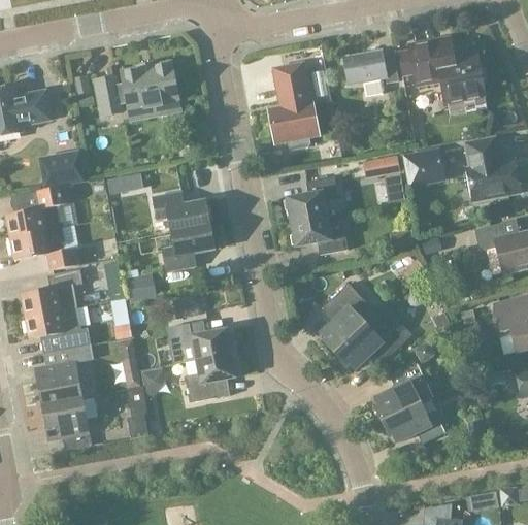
[(449,36),(408,43),(409,50),(397,52),(401,74),(414,72),(416,85),(440,80),(444,104),(485,97),(482,83),(485,77),(484,69),(479,66),(475,52),(462,54),(461,50),(455,45),(451,46),(449,36)]
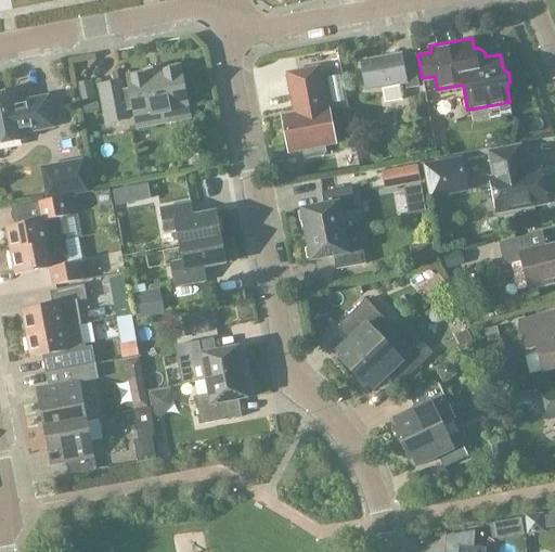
[(400,51),(360,59),(365,88),(404,81),(405,87),(418,84),(413,55),(401,58),(400,51)]
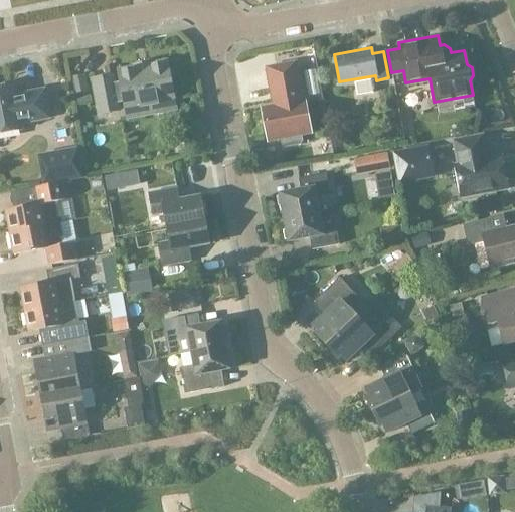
[(173,97),(166,60),(118,69),(121,81),(114,82),(112,74),(93,77),(99,112),(118,108),(116,97),(123,96),(125,107),(141,104),(141,106),(157,103),(156,101),(173,97)]
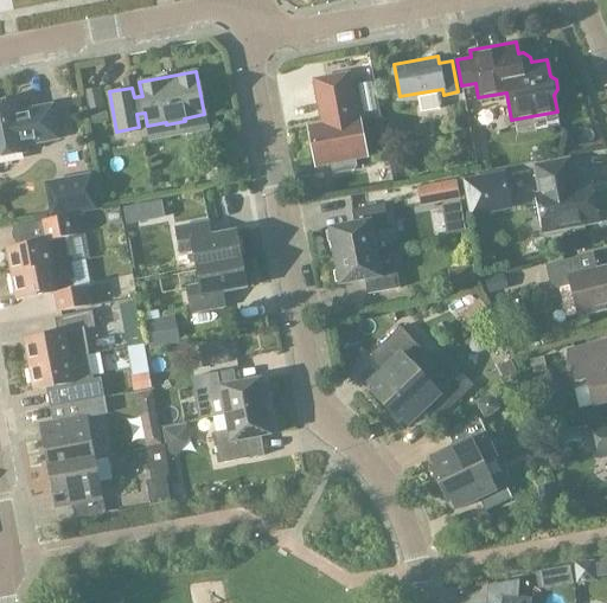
[(356,164),(355,153),(363,151),(357,116),(353,117),(346,74),(317,79),(323,115),(325,114),(326,124),(310,128),(315,160),(328,158),(331,168),(337,171),(353,168),(356,164)]
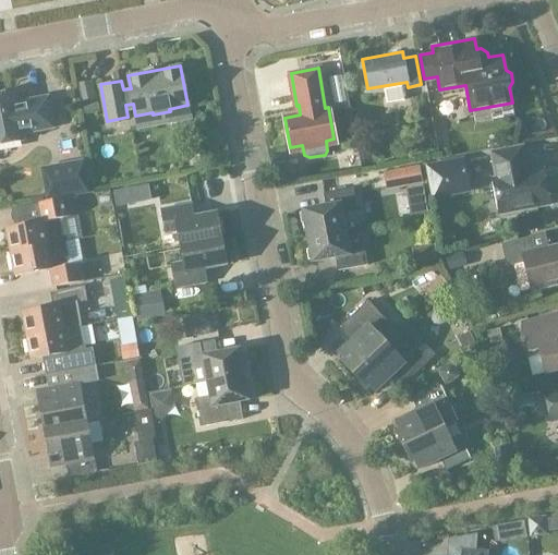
[(14,89),(0,92),(0,142),(23,137),(22,131),(53,125),(47,95),(16,100),(14,89)]
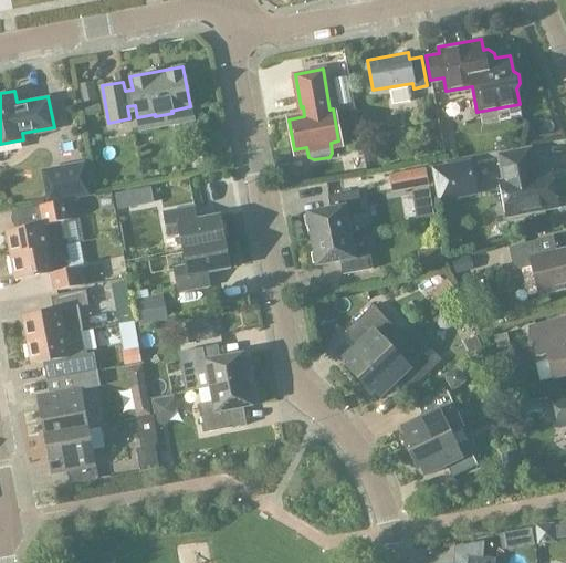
[(503,179),(499,179),(505,215),(558,205),(552,169),(534,173),(528,147),(499,153),(503,179)]
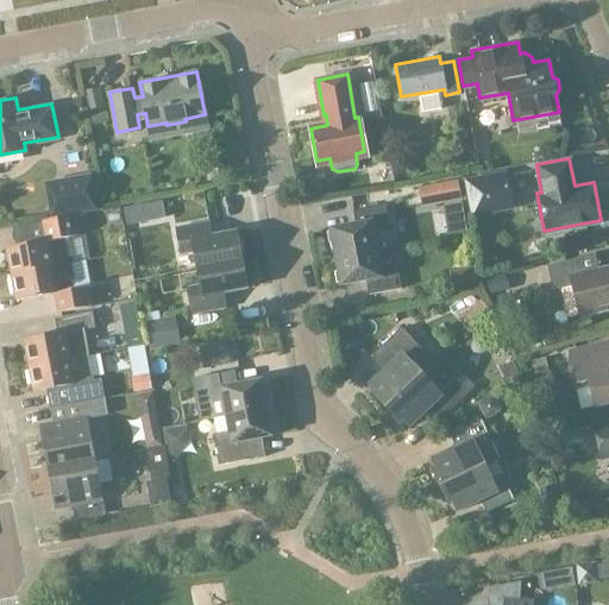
[(89,174),(45,182),(51,215),(95,207),(89,174)]
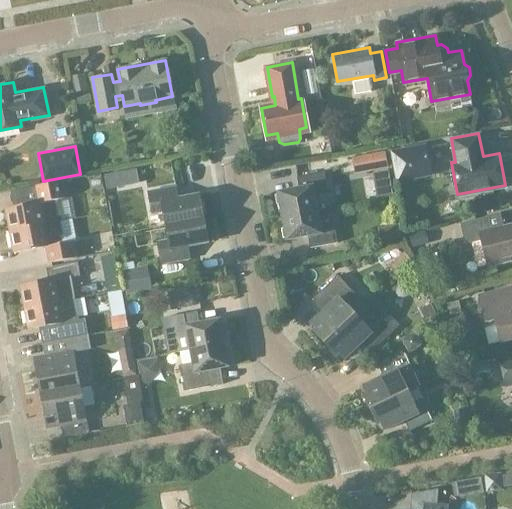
[(385,175),(384,155),(349,157),(350,177),(385,175)]
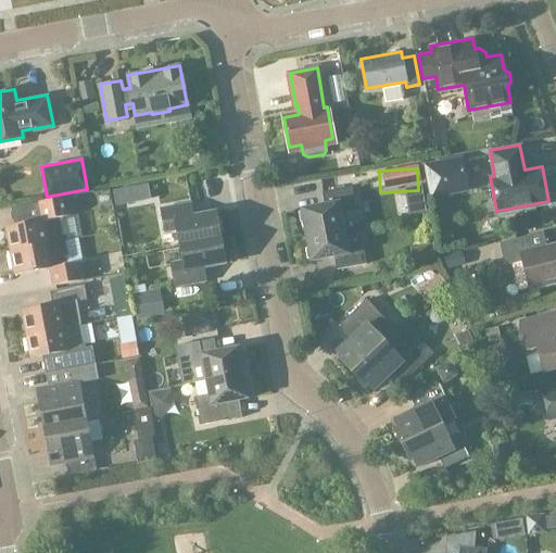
[(306,234),(343,226),(341,212),(355,209),(351,185),(321,190),(324,203),(301,208),(306,234)]
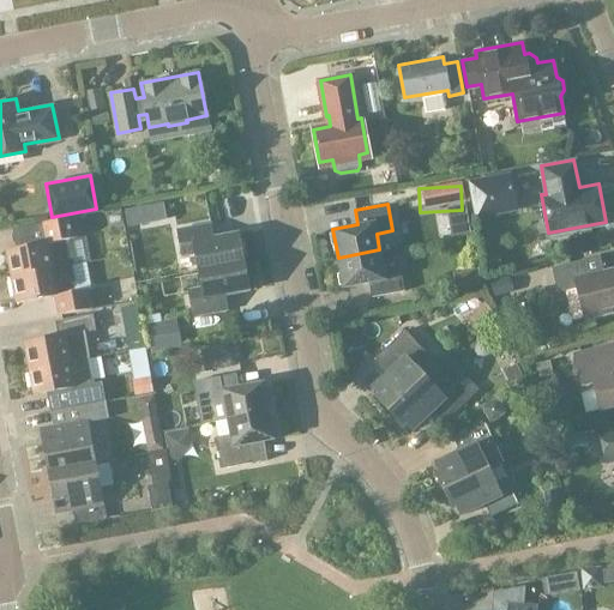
[(66,237),(78,235),(74,215),(41,221),(44,241),(6,248),(11,275),(71,263),(66,237)]
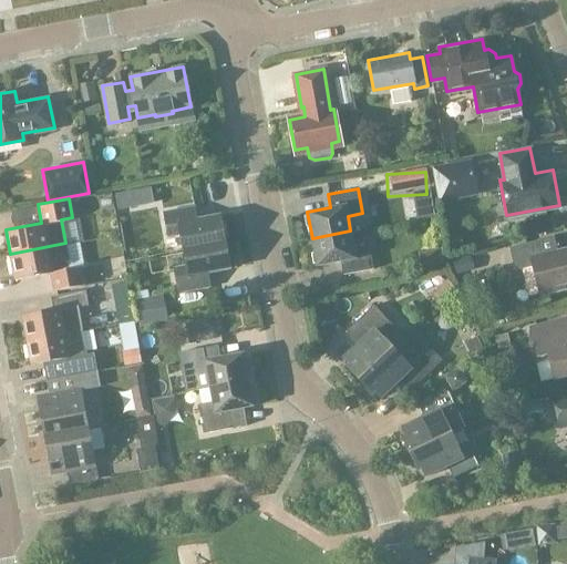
[(183,248),(225,241),(219,214),(197,218),(194,205),(163,212),(167,234),(179,232),(183,248)]
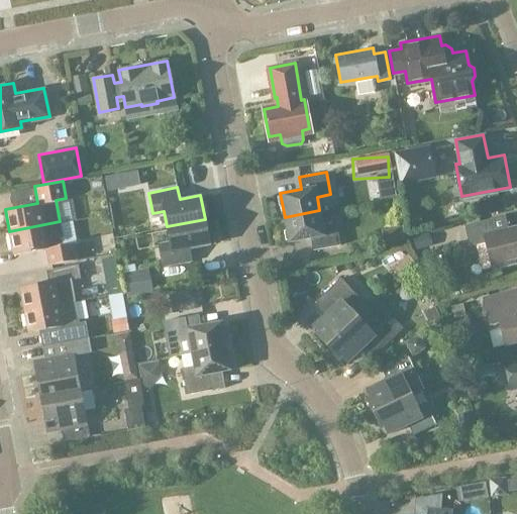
[(319,210),(285,217),(289,240),(310,236),(312,248),(340,243),(336,221),(322,223),(319,210)]
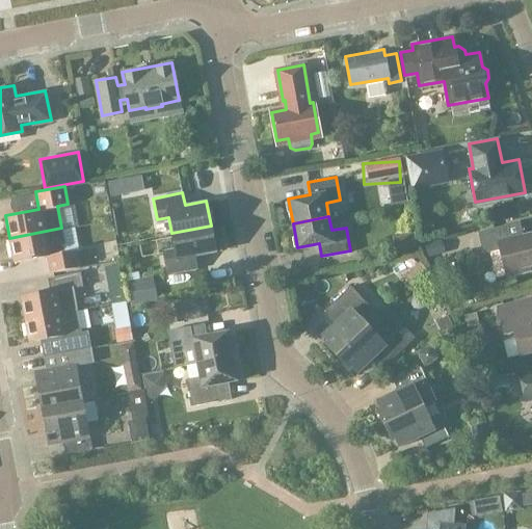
[(506,223),(477,231),(483,252),(499,247),(506,274),(529,269),(528,265),(531,263),(531,231),(509,237),(506,223)]
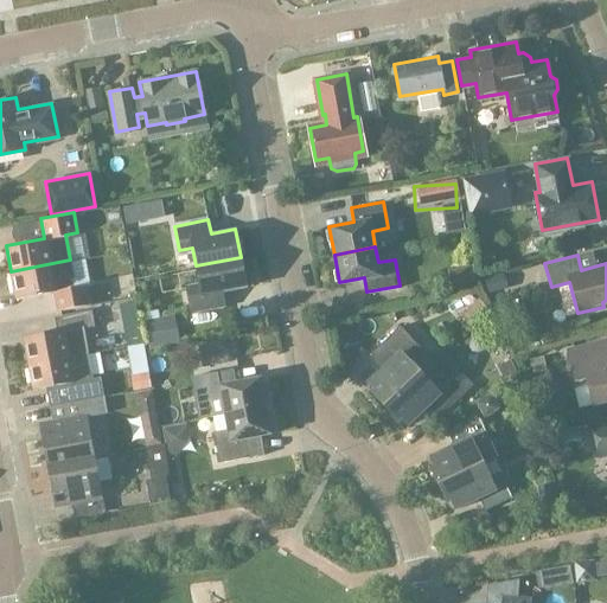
[(241,257),(196,265),(199,283),(186,286),(191,309),(224,303),(222,289),(246,284),(241,257)]
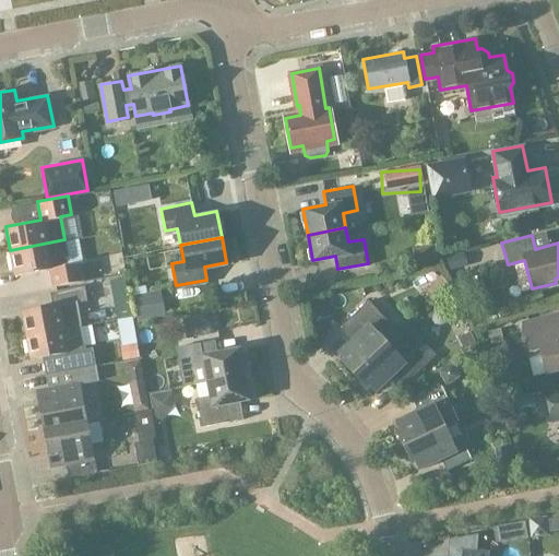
[(80,261),(67,264),(66,256),(68,256),(66,240),(64,240),(64,239),(10,250),(14,274),(50,268),(54,285),(83,280),(80,261)]
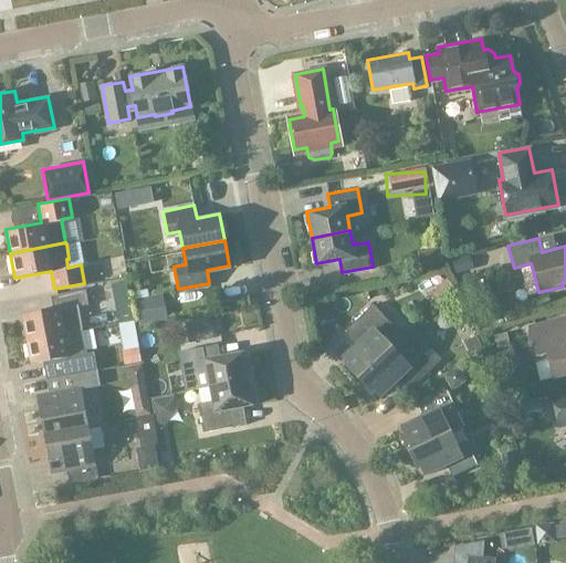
[(25,339),(65,331),(79,329),(76,314),(74,305),(87,302),(85,288),(50,294),(52,308),(21,313),(25,339)]
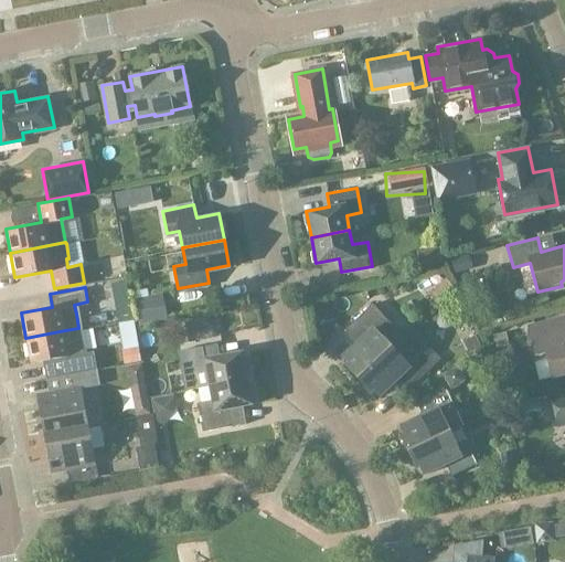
[(358,378),(403,335),(371,303),(343,329),(344,330),(348,327),(360,339),(342,356),(348,362),(345,364),(358,378)]
